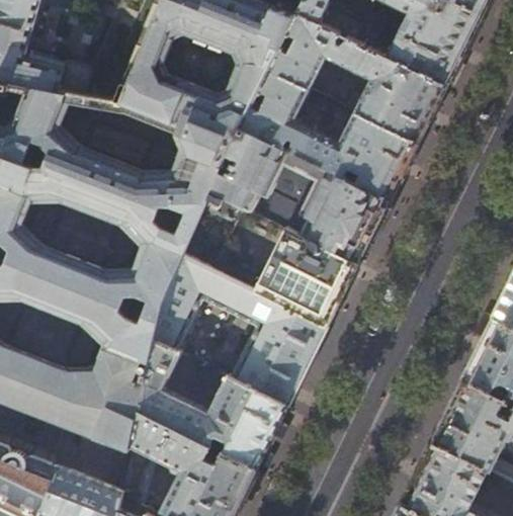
[(0,81),(53,91),(62,63),(62,61),(22,51),(36,0),(0,0),(0,81)]
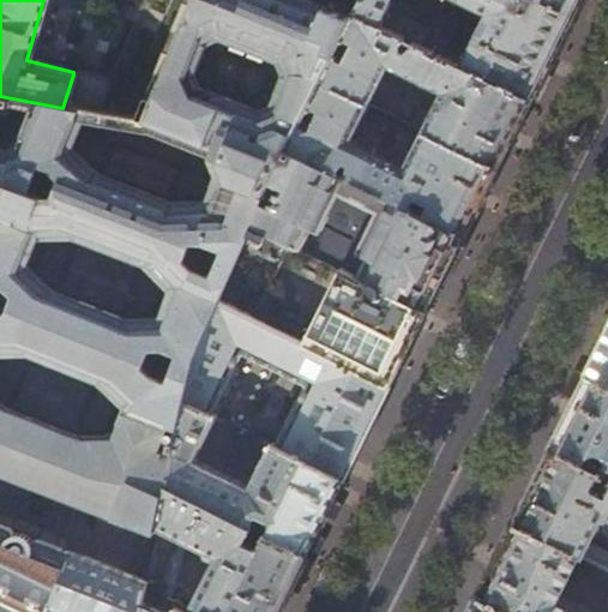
[(190,0),(179,28),(139,121),(62,108),(0,96),(0,475),(150,537),(152,527),(161,489),(180,405),(190,359),(215,304),(248,228),(420,313),(438,279),(441,269),(457,238),(283,151),(294,129),(304,109),(315,84),(345,22),(290,0),(190,0)]
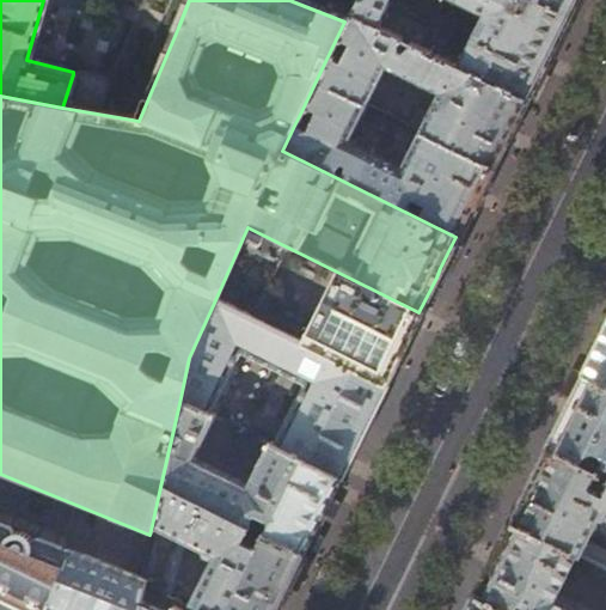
[(178,28),(189,0),(138,0),(132,14),(178,28)]
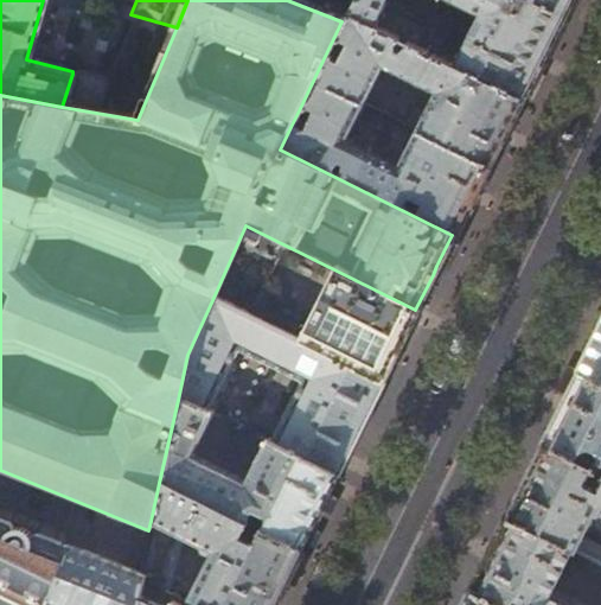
[(422,32),(379,13),(384,0),(352,0),(345,17),(414,50),(422,32)]
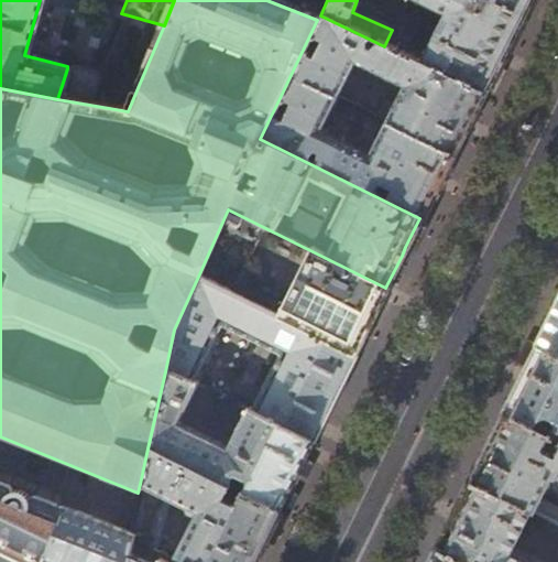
[(411,0),(440,13),(420,56),(403,47),(415,22),(398,14),(392,30),(384,46),(481,94),(506,43),(527,0),(411,0)]
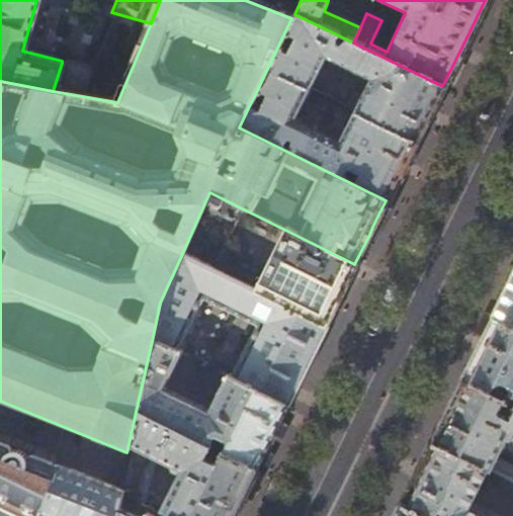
[(117,102),(151,23),(111,12),(87,70),(62,63),(53,91),(117,102)]
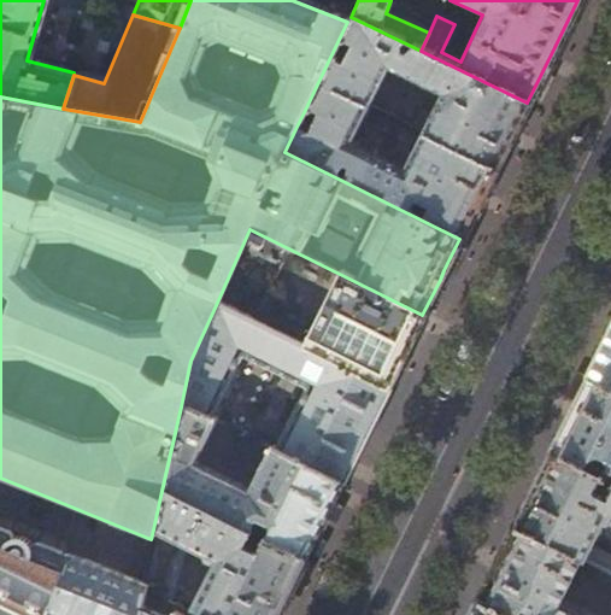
[(351,17),(347,22),(317,85),(365,109),(385,69),(439,95),(428,117),(417,111),(407,129),(419,135),(493,171),(511,135),(527,103),(421,51),(351,17)]
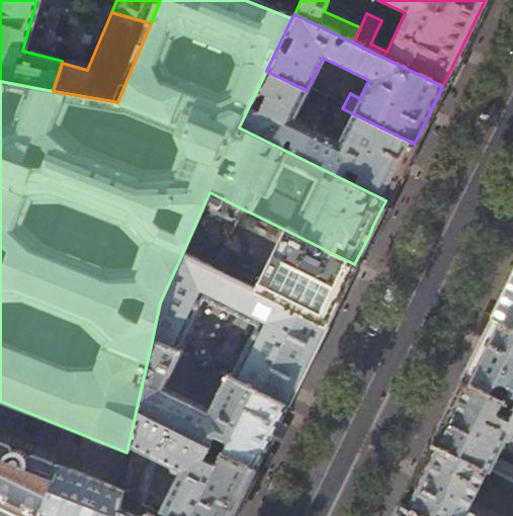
[(307,91),(266,71),(256,92),(265,97),(257,112),(248,108),(239,127),(386,200),(400,173),(414,144),(352,113),(336,146),(290,122),(307,91)]
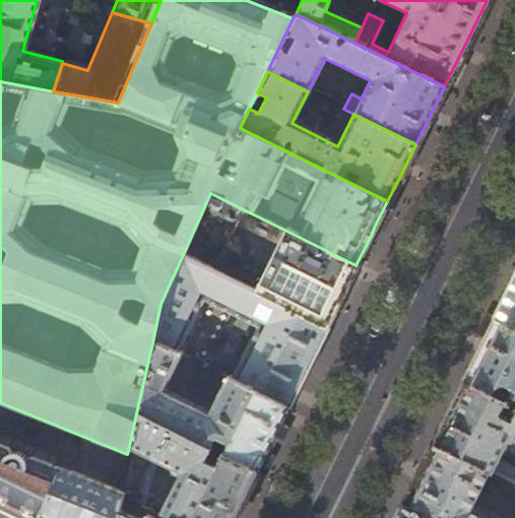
[(210,193),(182,257),(325,327),(340,297),(356,265),(210,193)]
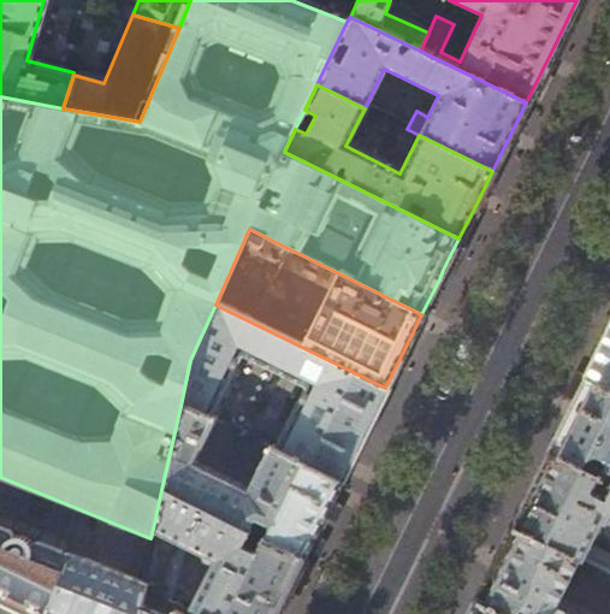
[(385,388),(215,305),(190,360),(181,406),(206,419),(236,358),(237,359),(238,356),(301,387),(300,389),(301,390),(272,450),(338,483),(361,437),(385,388)]
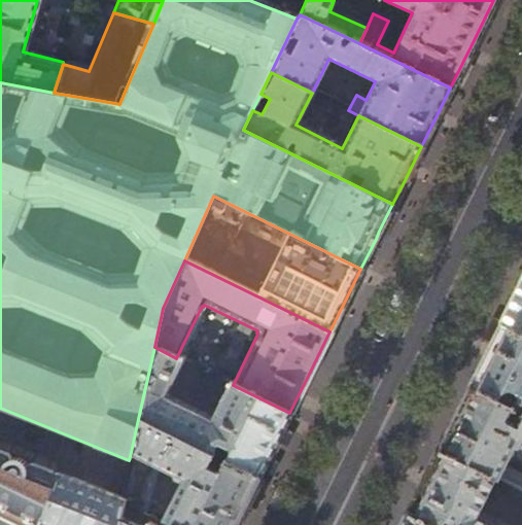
[(521,273),(513,291),(497,324),(521,337),(521,273)]
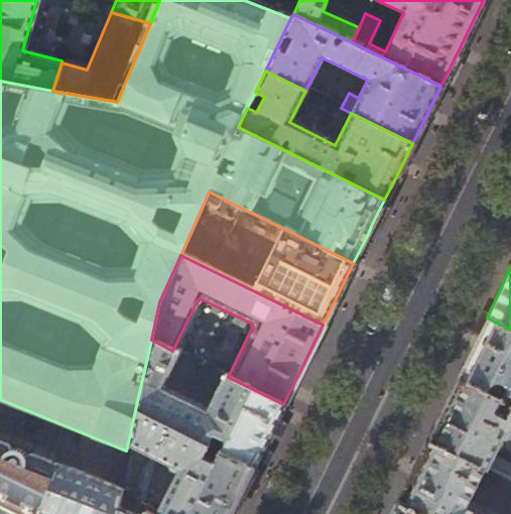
[(510,330),(487,317),(471,349),(457,379),(510,405),(510,330)]
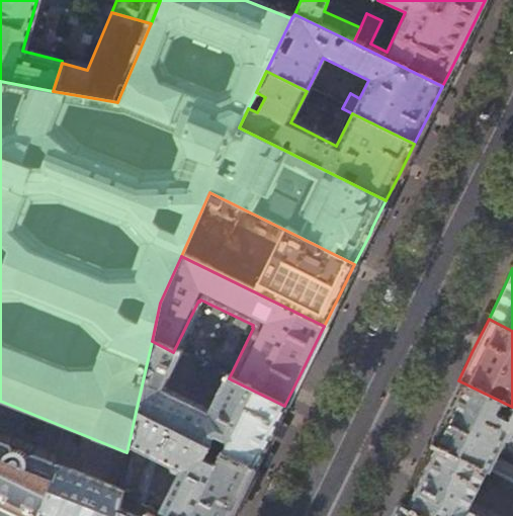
[(173,352),(152,341),(136,412),(253,469),(267,440),(284,406),(229,378),(224,376),(205,412),(160,390),(177,353),(173,352)]
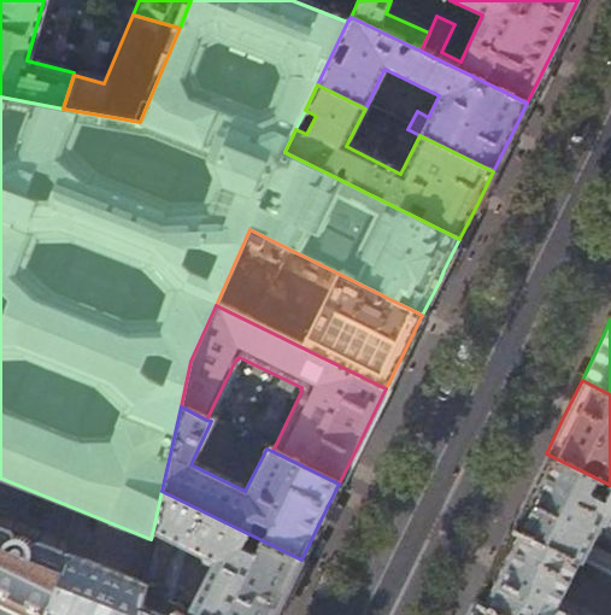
[(610,498),(610,485),(546,454),(529,486),(509,528),(576,561),(598,570),(607,575),(610,566),(610,560),(587,548),(599,525),(610,498)]
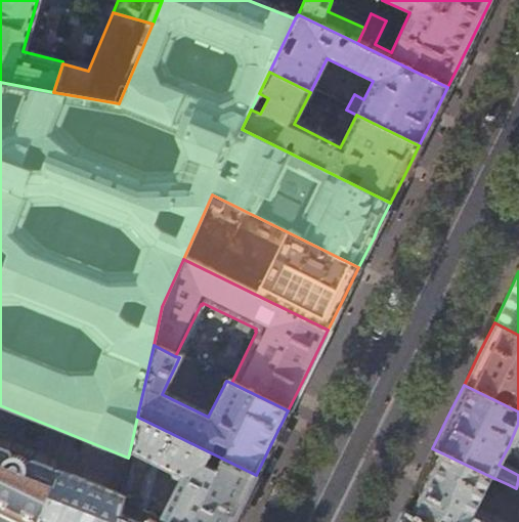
[(137,417),(130,449),(150,460),(171,470),(169,473),(170,475),(175,477),(178,476),(179,474),(180,475),(161,515),(149,510),(146,516),(158,521),(161,516),(172,521),(231,521),(239,511),(256,475),(137,417)]
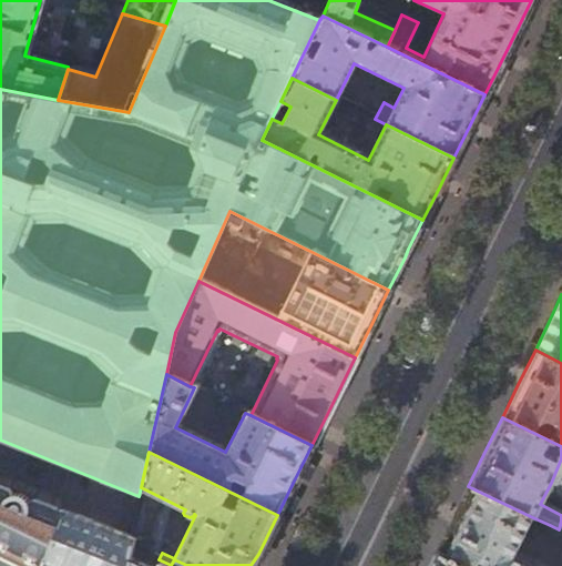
[(561,458),(551,483),(554,484),(561,483),(561,458)]
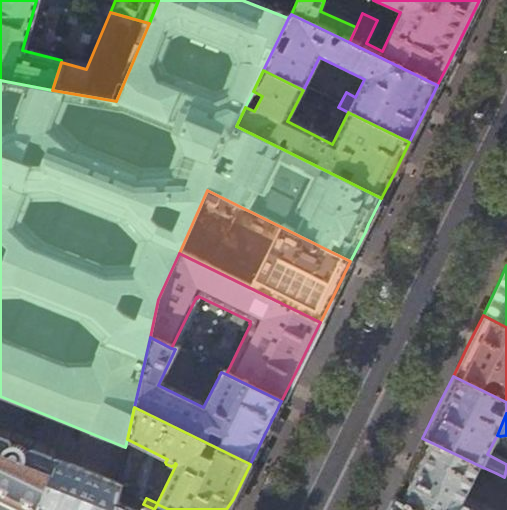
[(478,465),(422,438),(408,465),(391,499),(414,509),(473,509),(460,503),(478,465)]
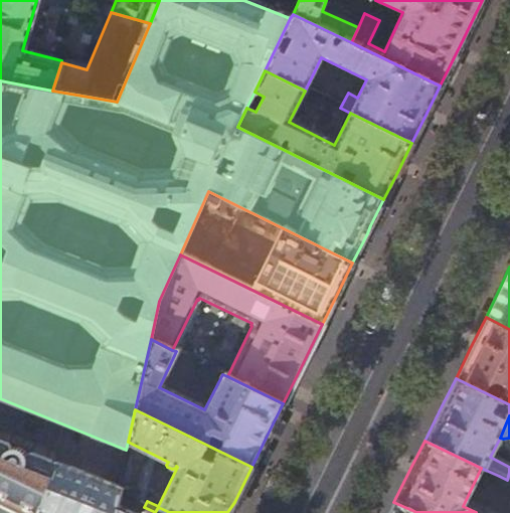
[(0,506),(12,512),(34,512),(54,466),(55,464),(0,442),(0,506)]
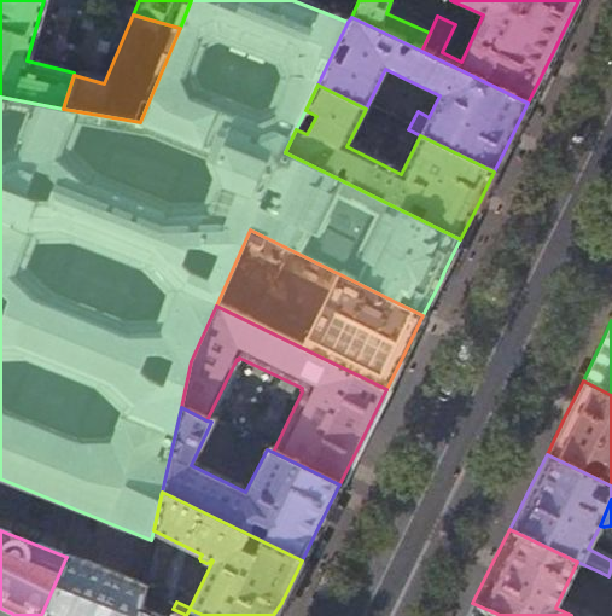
[(153,530),(151,540),(140,588),(140,593),(158,603),(178,542),(153,530)]
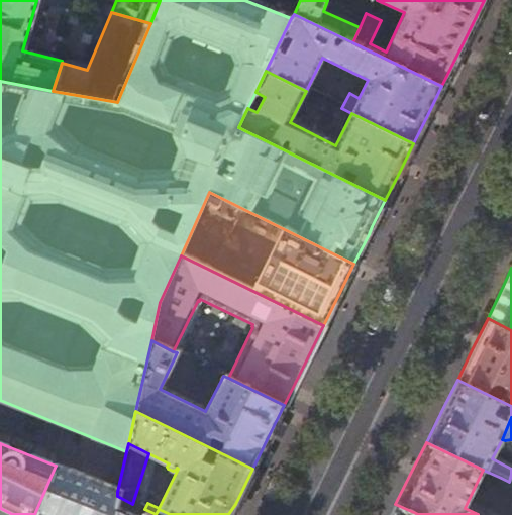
[(117,492),(55,468),(34,514),(112,514),(117,496),(117,492)]
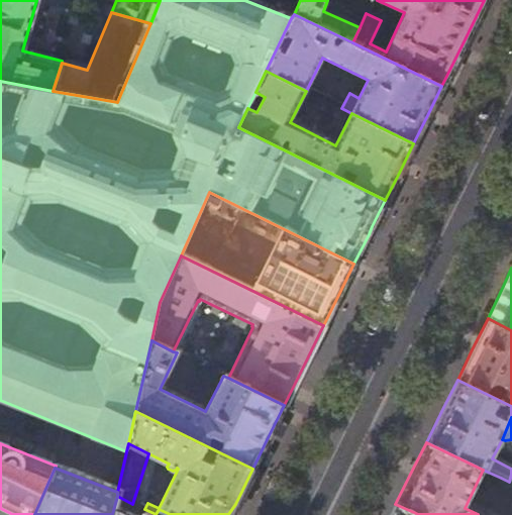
[(511,483),(509,482),(501,478),(496,488),(507,494),(509,491),(511,492),(511,483)]
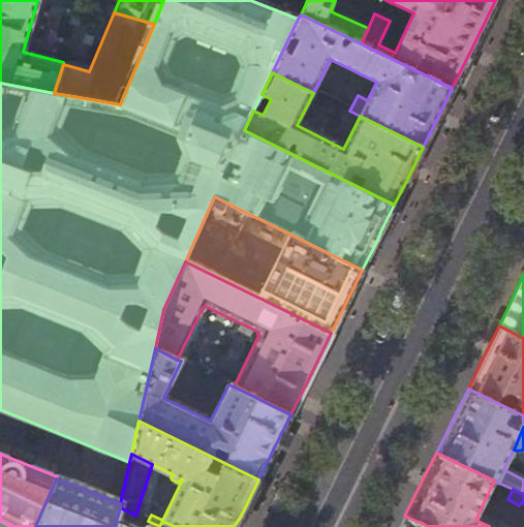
[(135,516),(120,507),(115,526),(174,526),(162,521),(159,526),(148,521),(135,516)]
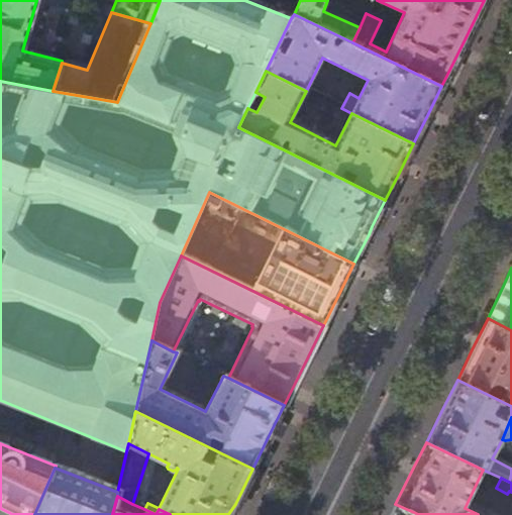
[(418,514),(395,504),(390,514),(418,514)]
